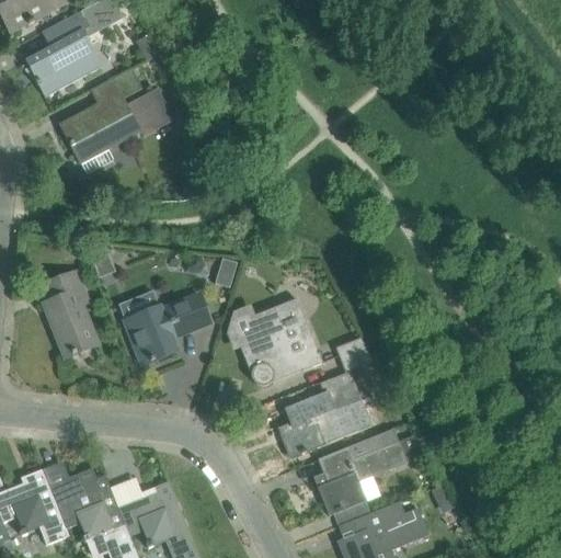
[(27,24),(34,21),(33,20),(65,2),(64,0),(0,0),(0,13),(10,32),(26,23),(27,24)]
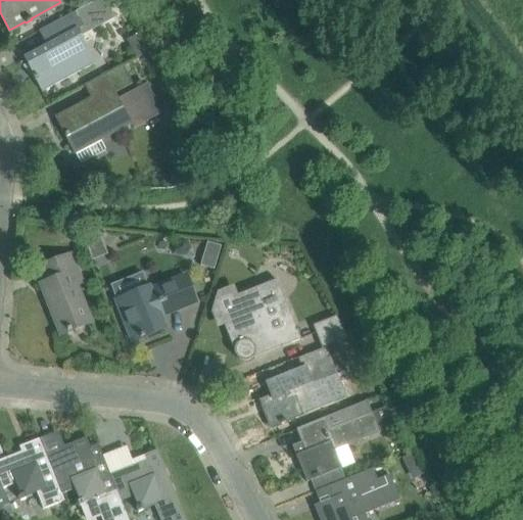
[(41,89),(95,60),(80,34),(114,15),(106,0),(91,0),(56,19),(43,27),(50,40),(22,55),(26,60),(21,62),(32,74),(34,79),(36,79),(41,89)]
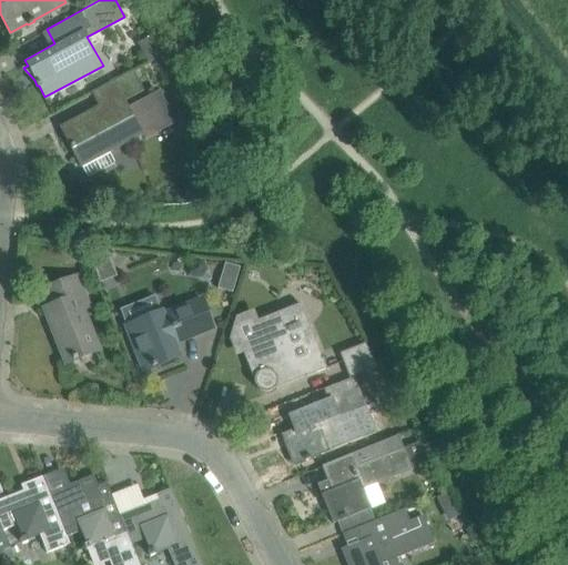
[(131,69),(111,80),(92,90),(100,104),(60,125),(87,175),(114,161),(108,149),(156,122),(158,125),(173,118),(159,89),(131,103),(132,104),(128,107),(123,99),(141,89),(131,69)]
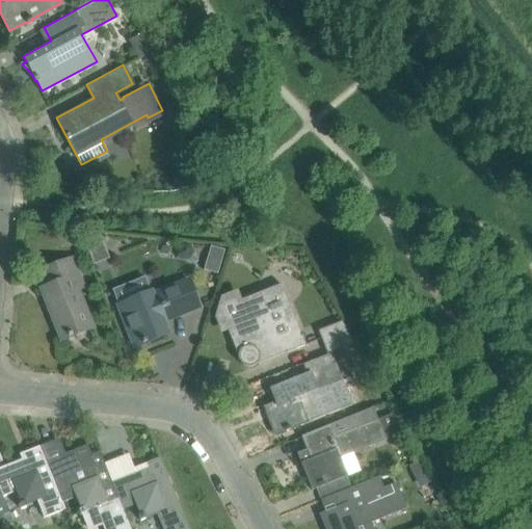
[(217,269),(223,245),(210,242),(205,266),(217,269)]
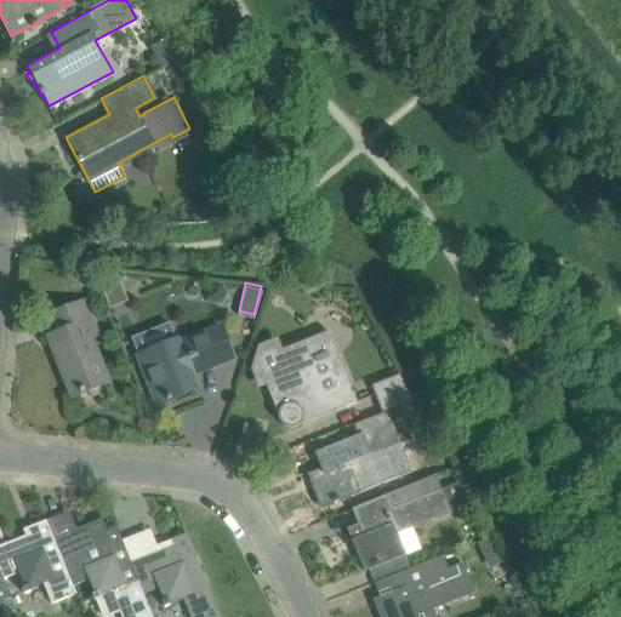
[(60,330),(47,335),(72,394),(107,380),(84,321),(92,318),(84,298),(52,312),(60,330)]
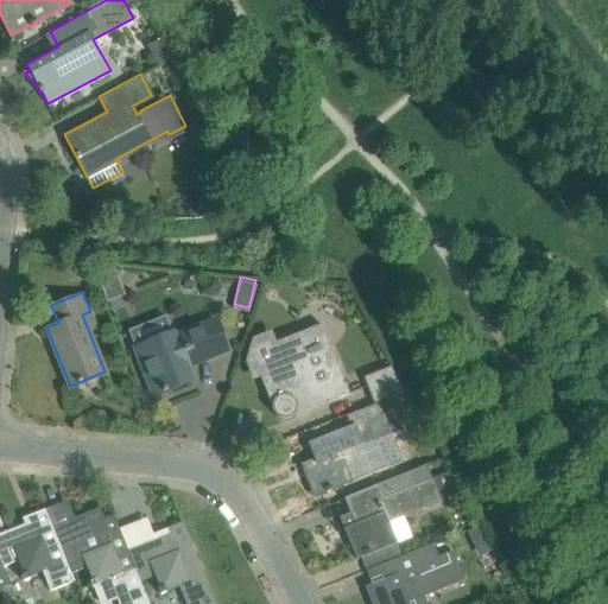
[(227,348),(219,325),(215,318),(173,334),(172,331),(134,347),(153,393),(191,379),(184,360),(196,355),(198,360),(227,348)]
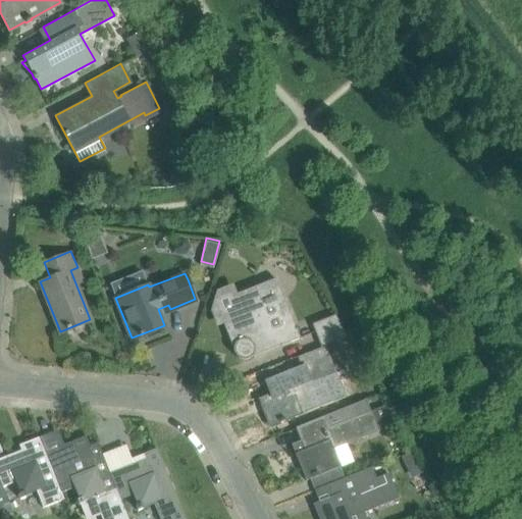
[(253,352),(268,347),(266,341),(277,336),(280,345),(300,336),(275,276),(251,286),(232,294),(239,310),(222,316),(233,344),(233,346),(233,348),(233,349),(233,351),(235,353),(236,354),(237,356),(239,357),(240,357),(242,358),(244,358),(246,358),(247,357),(249,357),(251,356),(252,354),(253,352)]
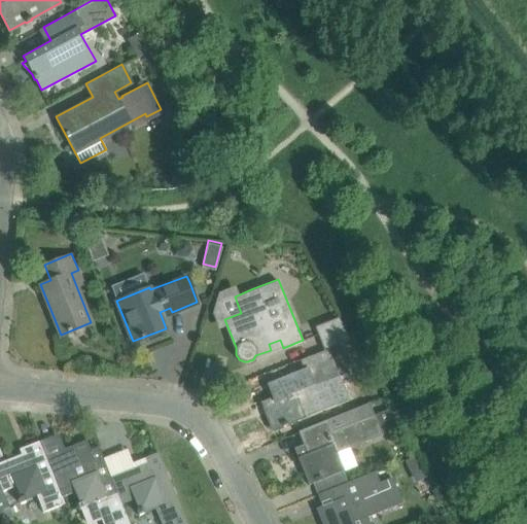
[(338,316),(315,325),(324,349),(350,339),(338,316)]
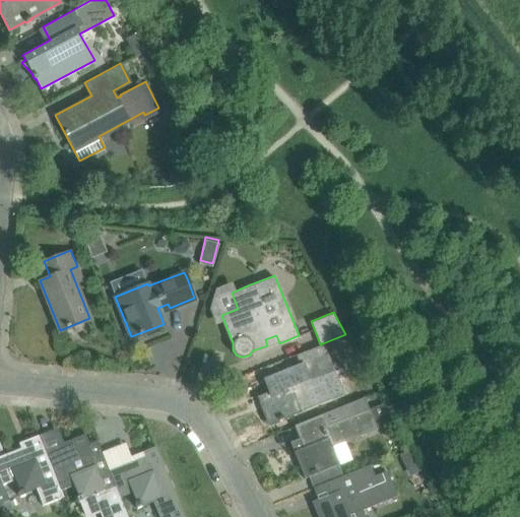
[(278,419),(283,417),(282,415),(341,392),(332,369),(308,378),(303,364),(265,379),(271,392),(259,397),(269,421),(278,417),(278,419)]
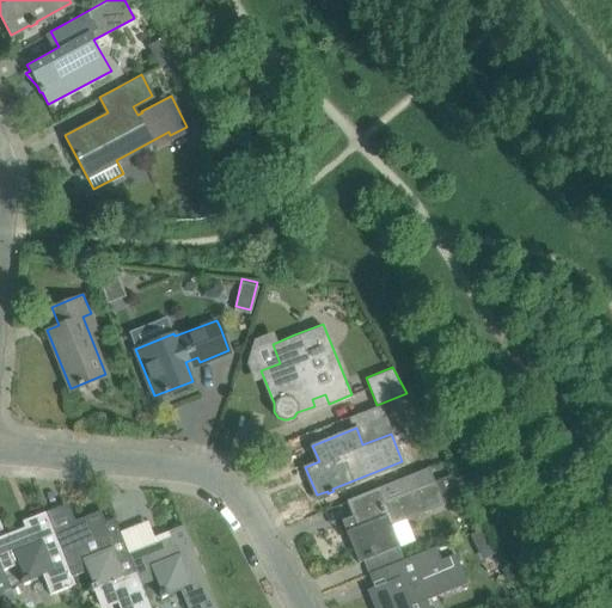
[(357,526),(346,529),(359,560),(363,559),(380,552),(398,545),(390,524),(404,519),(458,496),(450,474),(434,480),(428,466),(380,485),(368,490),(347,498),(357,526)]
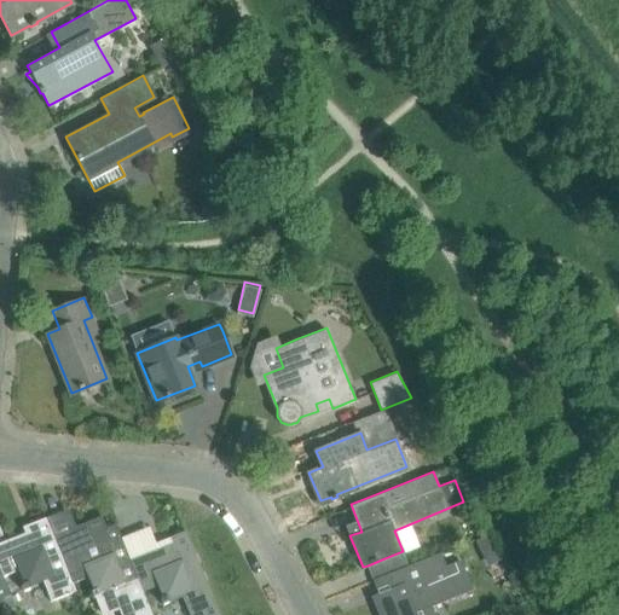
[(0,540),(0,569),(3,574),(18,568),(24,582),(22,584),(23,589),(28,586),(27,584),(41,578),(50,598),(75,587),(71,580),(52,534),(53,534),(46,516),(30,522),(33,528),(0,540)]
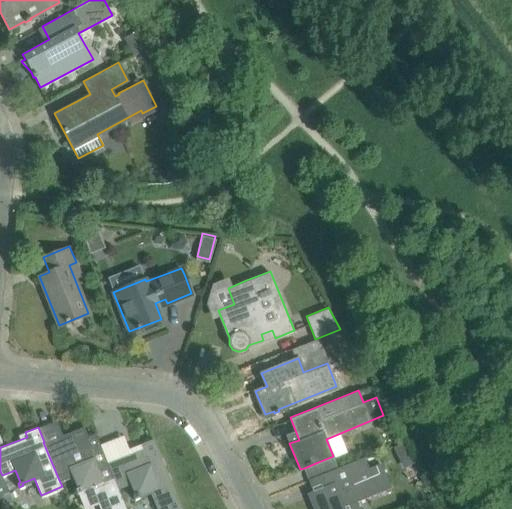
[(44,442),(43,442),(59,480),(72,475),(77,487),(75,488),(76,492),(83,508),(96,504),(97,508),(126,508),(119,491),(117,485),(116,485),(107,462),(95,433),(87,436),(85,429),(84,430),(75,434),(73,430),(44,442)]
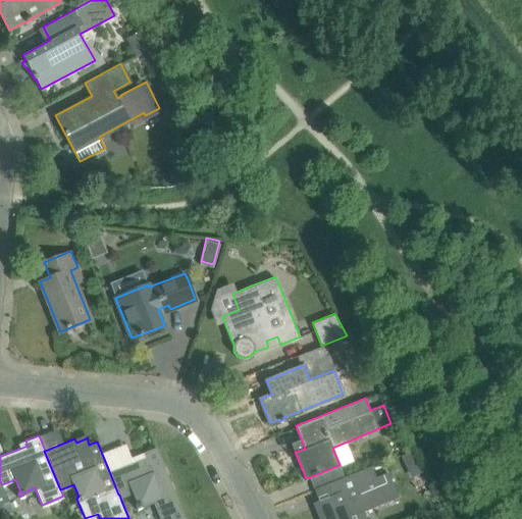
[(109,471),(118,495),(119,495),(132,489),(137,502),(135,503),(137,506),(141,505),(140,503),(152,498),(160,518),(185,518),(156,447),(143,452),(146,457),(109,471)]
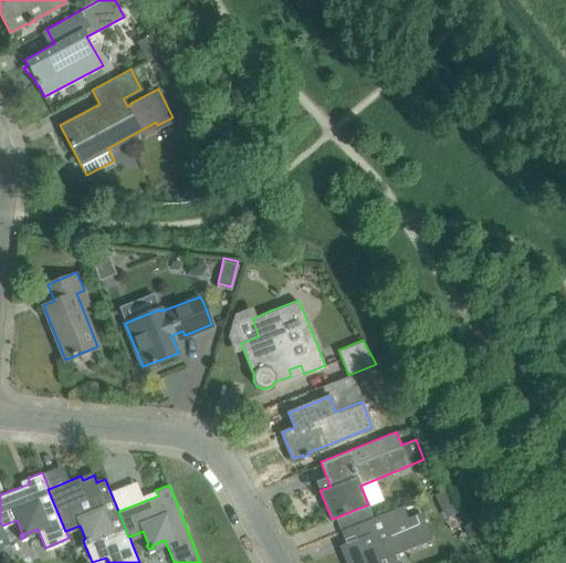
[(447,491),(435,497),(440,509),(452,503),(447,491)]
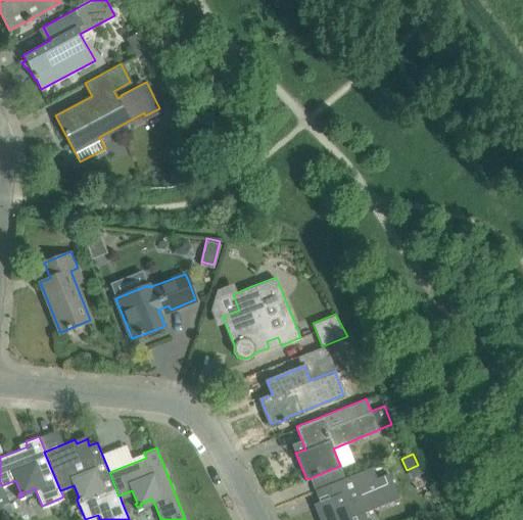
[(319,501),(316,503),(322,519),(367,519),(364,512),(398,498),(389,473),(376,478),(372,467),(354,473),(345,477),(335,481),(340,492),(319,501)]
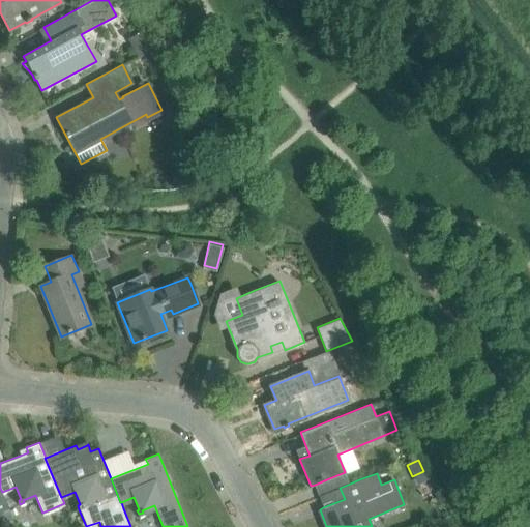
[(0,511),(8,508),(5,499),(2,492),(0,488),(0,511)]
